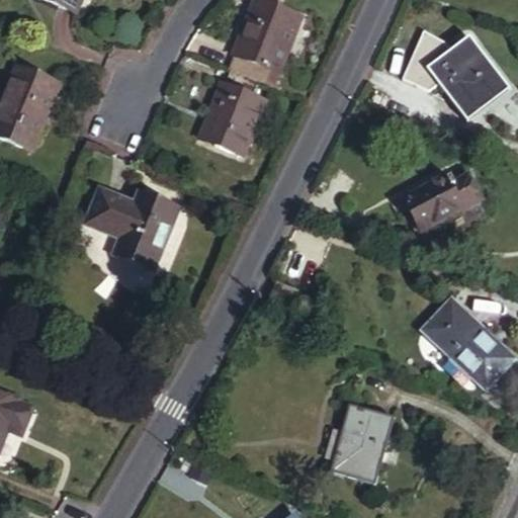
[(59,0),(80,8),(83,0),(59,0)]
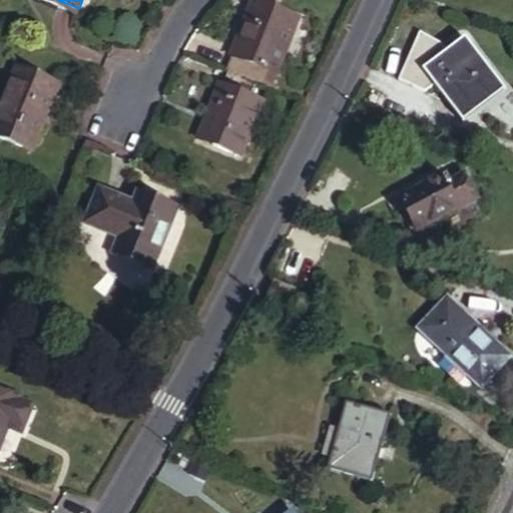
[(237,57),(231,71),(258,82),(263,67),(277,73),(300,16),(260,0),(254,0),(232,55),(237,57)]
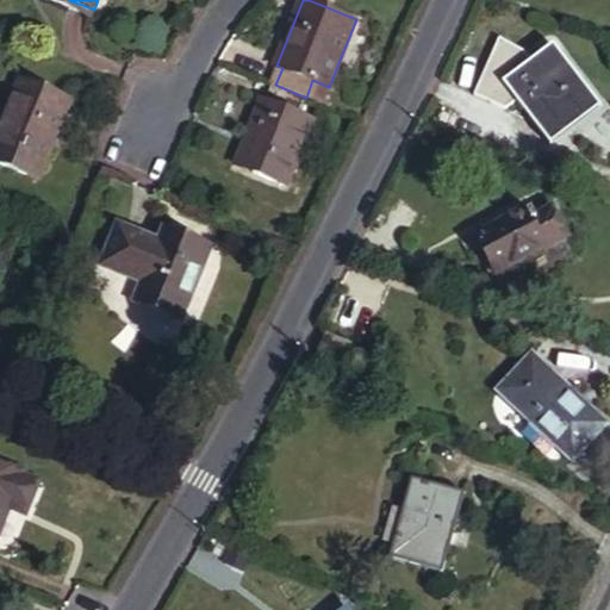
[(528,23),(523,35),(552,47),(554,43),(584,54),(572,85),(583,91),(598,51),(528,23)]
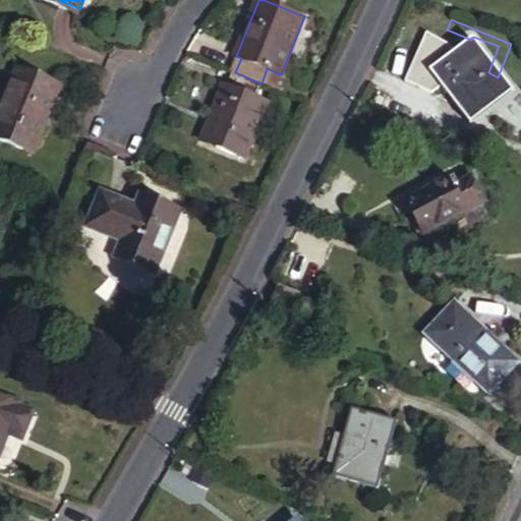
[(490,94),(498,77),(488,72),(499,46),(473,37),(471,40),(447,30),(430,69),(490,94)]
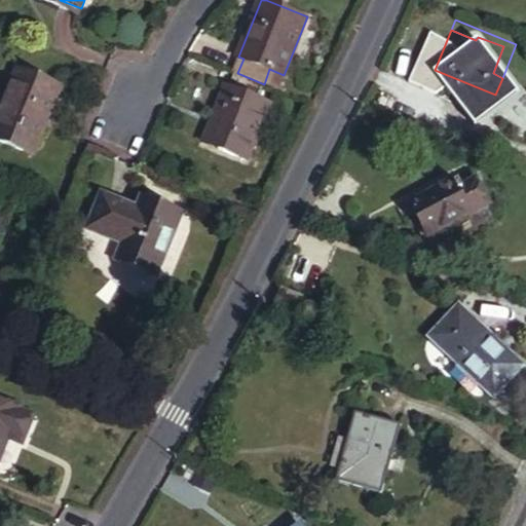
[(22,67),(0,118),(0,134),(38,150),(65,84),(22,67)]
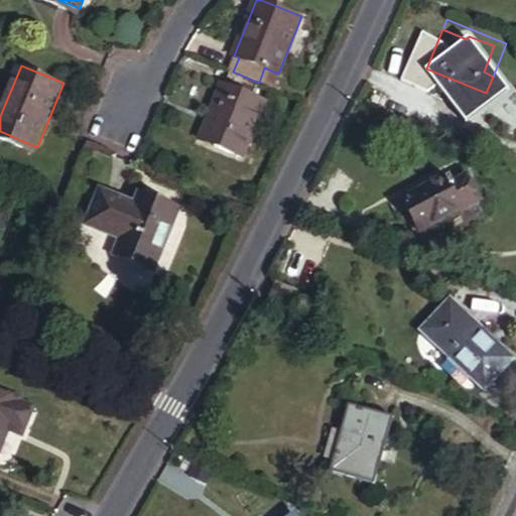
[(233,72),(228,86),(224,84),(202,140),(243,157),(266,100),(254,96),(259,83),(233,72)]
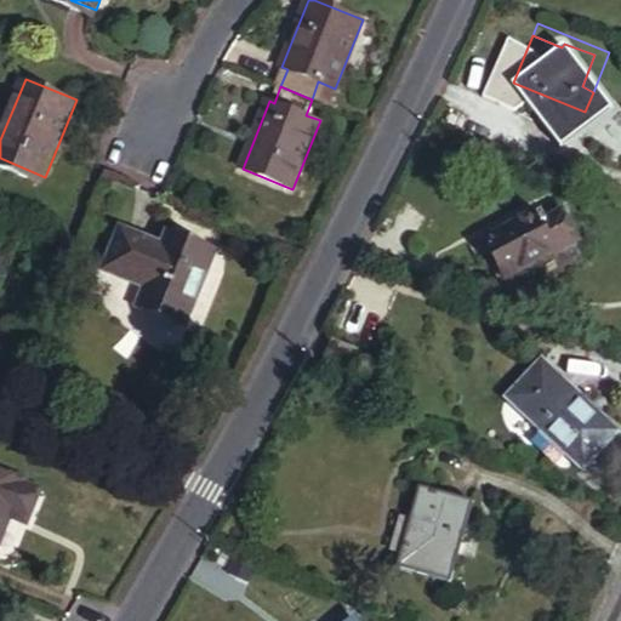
[(534,217),(485,239),(505,280),(577,245),(563,217),(543,227),(540,218),(536,221),(534,217)]
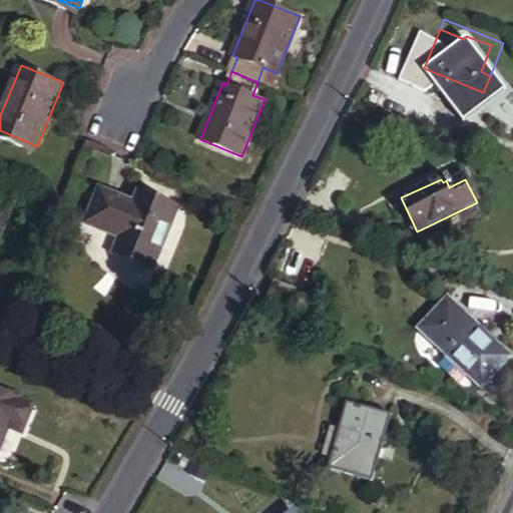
[(98,187),(87,211),(122,225),(116,240),(154,255),(174,207),(146,195),(142,206),(131,201),(98,187)]
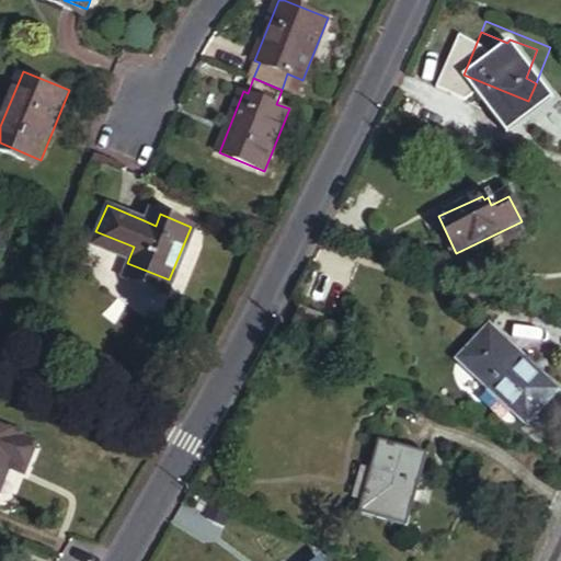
[(149,208),(144,220),(156,226),(160,214),(149,208)]
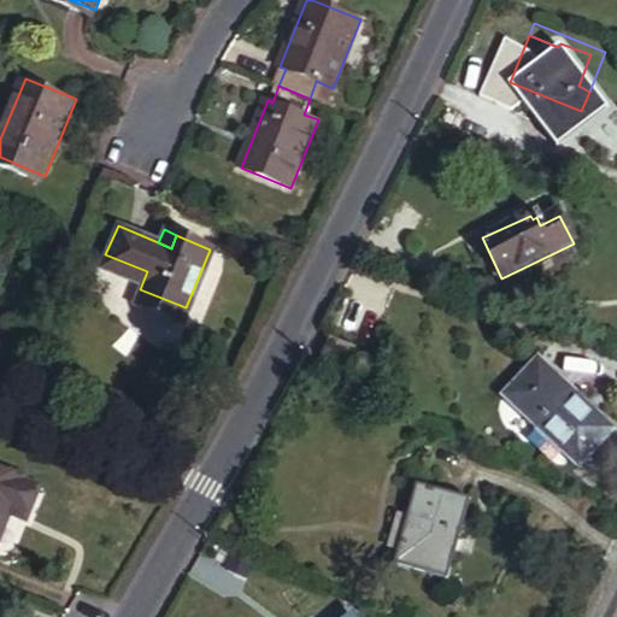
[(538,359),(504,394),(581,464),(613,430),(538,359)]
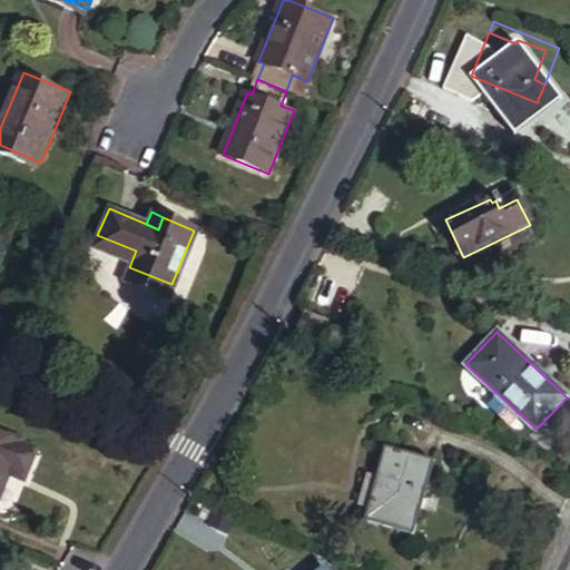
[(21,444),(0,434),(0,482),(5,472),(25,480),(35,454),(20,449),(21,444)]
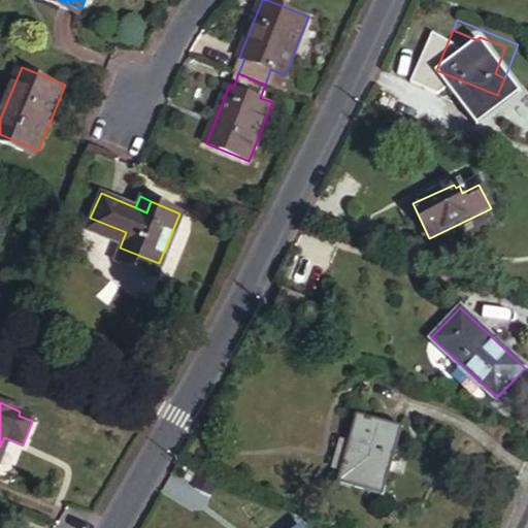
[(402,428),(354,417),(337,486),(386,497),(402,428)]
